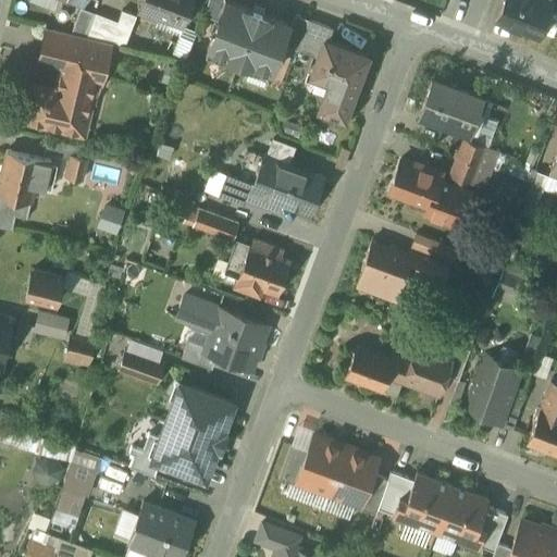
[(192,0),(140,0),(137,11),(158,19),(159,16),(183,25),(192,0)]
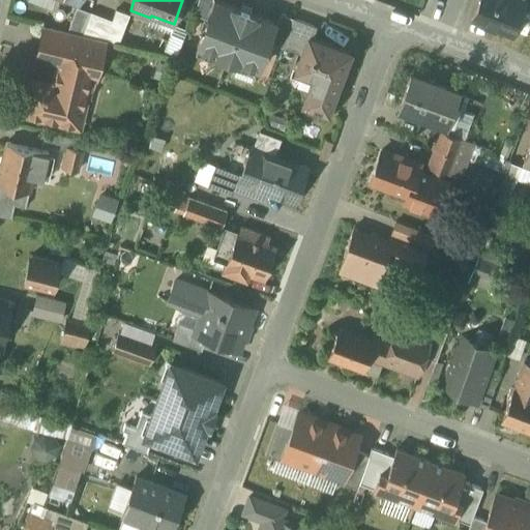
[(198,0),(194,13),(207,19),(213,0),(198,0)]
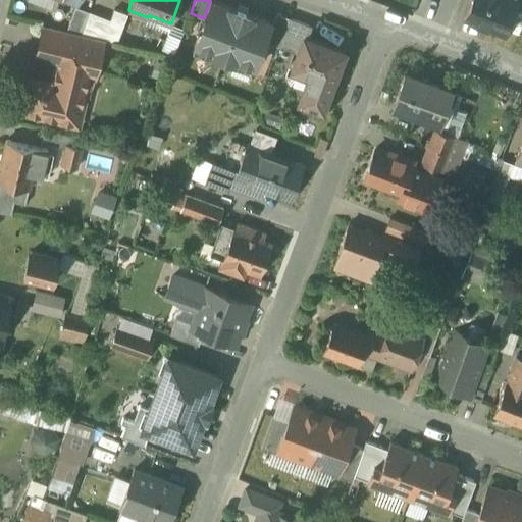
[(246,13),(238,9),(237,9),(212,0),(210,0),(204,18),(195,45),(214,52),(213,54),(235,62),(236,60),(255,67),(265,41),(272,22),(247,12),(246,13)]
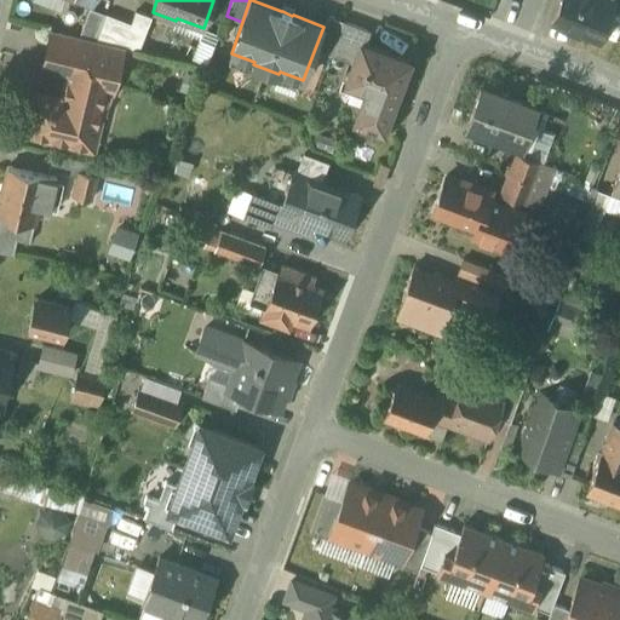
[(613,4),(604,0),(562,0),(554,22),(600,39),(613,4)]
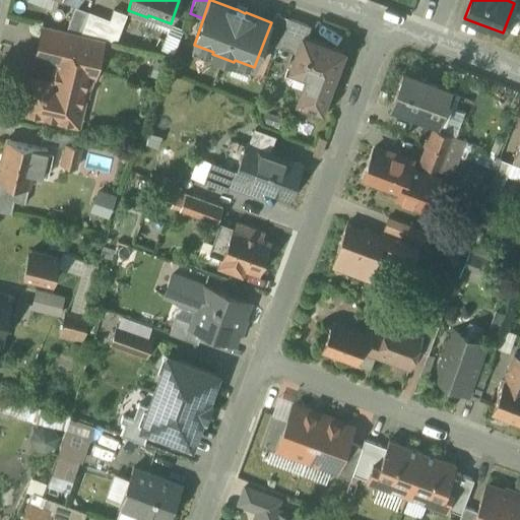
[(89,12),(75,6),(67,28),(81,34),(89,12)]
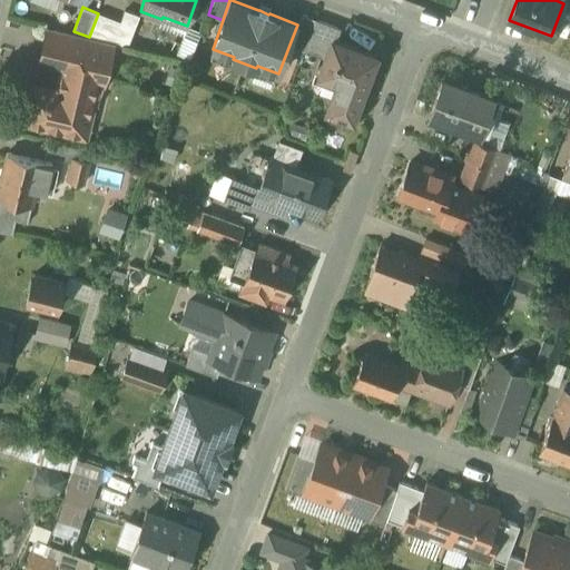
[(302,15),(298,25),(297,25),(290,45),(304,50),(316,19),(302,15)]
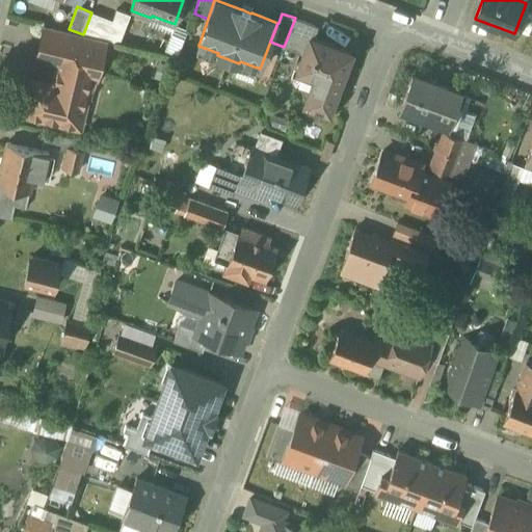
[(320,27),(295,18),(284,47),(303,55),(311,36),(316,38),(320,27)]
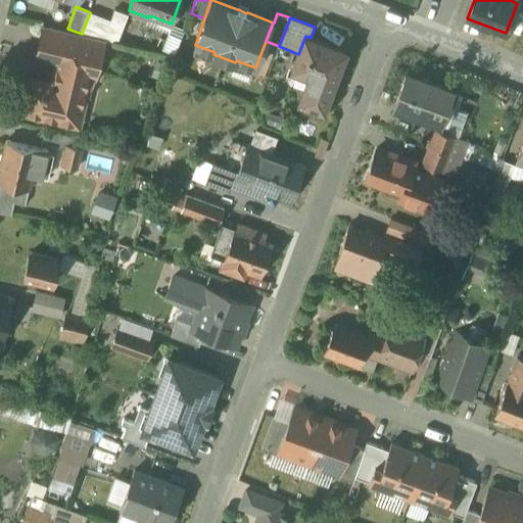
[(67,31),(44,26),(37,57),(58,62),(60,63),(67,31)]
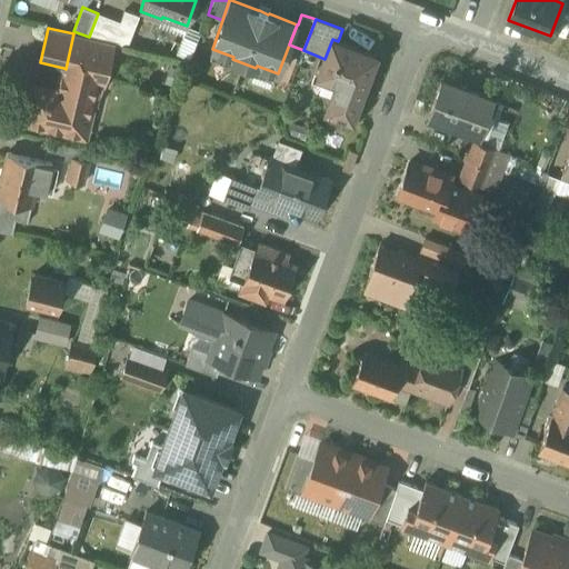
[(89,37),(73,33),(66,69),(63,68),(58,91),(35,86),(26,120),(65,130),(68,115),(88,119),(98,79),(105,81),(113,43),(89,37)]
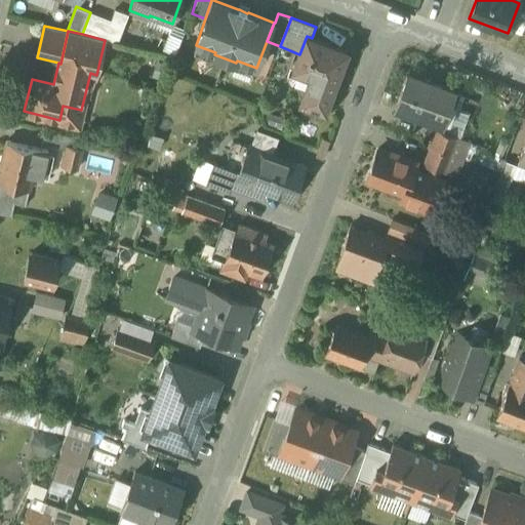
[(312,38),(307,36),(299,54),(295,68),(312,74),(303,101),(324,109),(347,50),(312,38)]
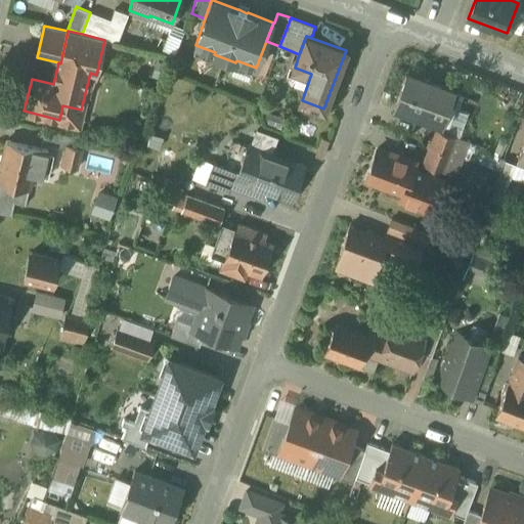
[(445,88),(406,74),(395,104),(434,119),(445,88)]
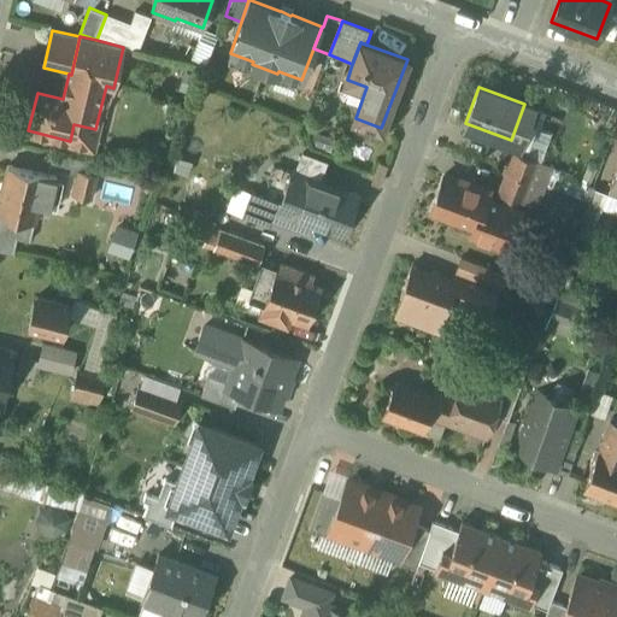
[(82,158),(53,152),(50,168),(77,175),(78,170),(82,158)]
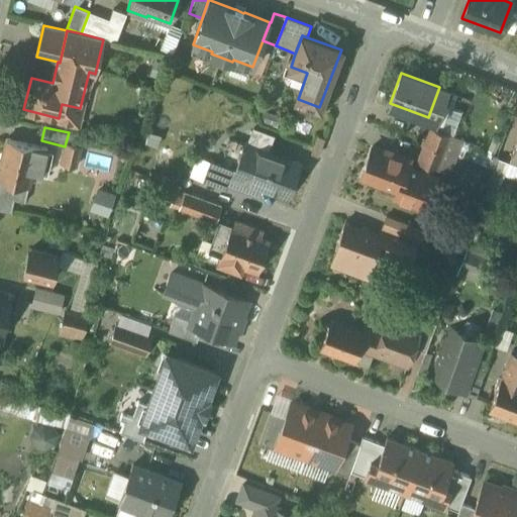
[(450,134),(431,127),(425,143),(443,150),(450,134)]
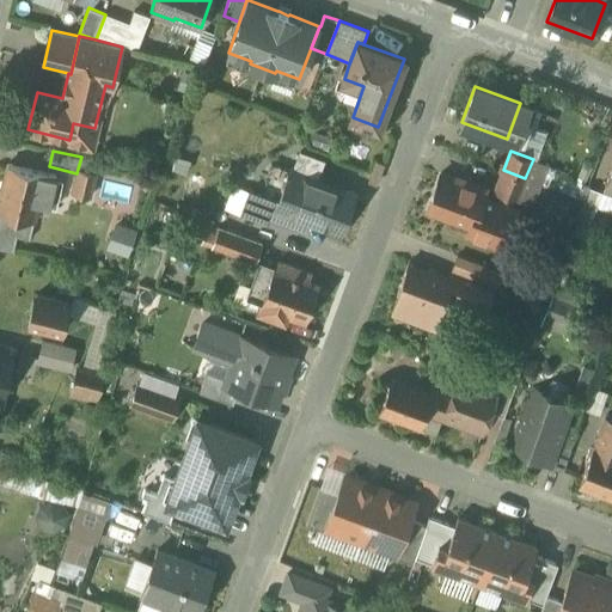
[(99,161),(81,157),(78,169),(96,173),(99,161)]
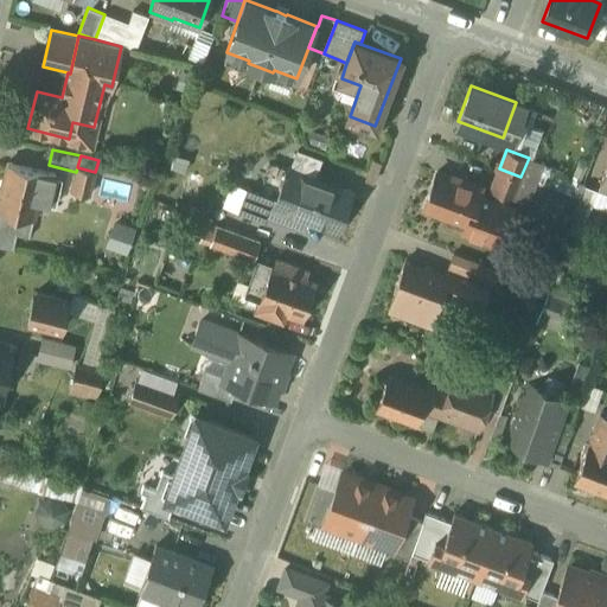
[(542,164),(529,158),(521,177),(535,183),(542,164)]
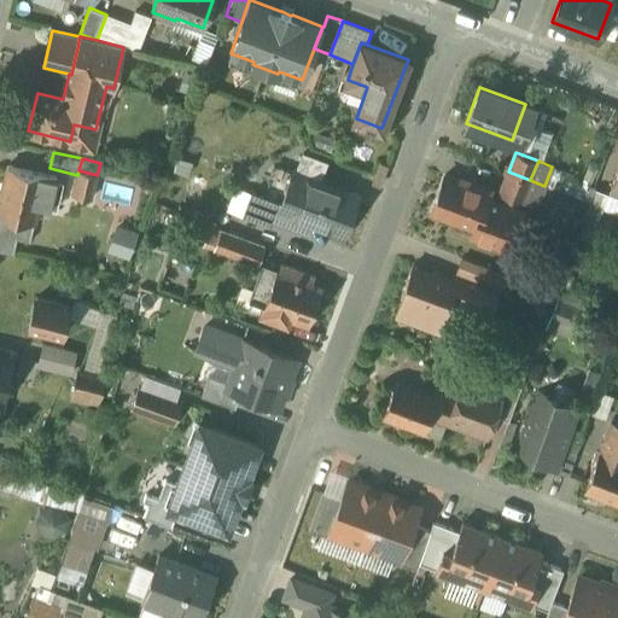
[(57,178),(7,165),(0,197),(0,214),(35,222),(39,205),(50,209),(57,178)]
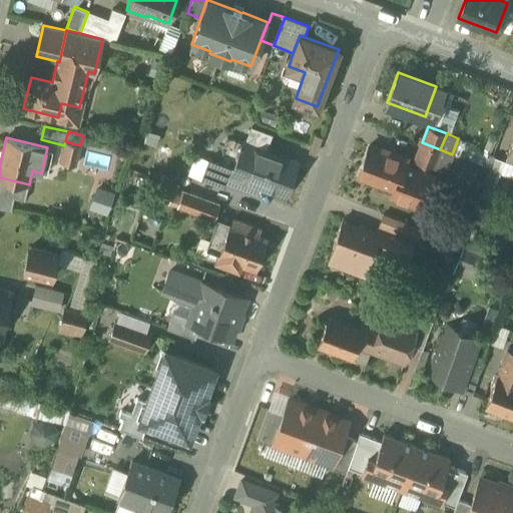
[(80,145),(65,141),(64,145),(60,160),(76,164),(80,145)]
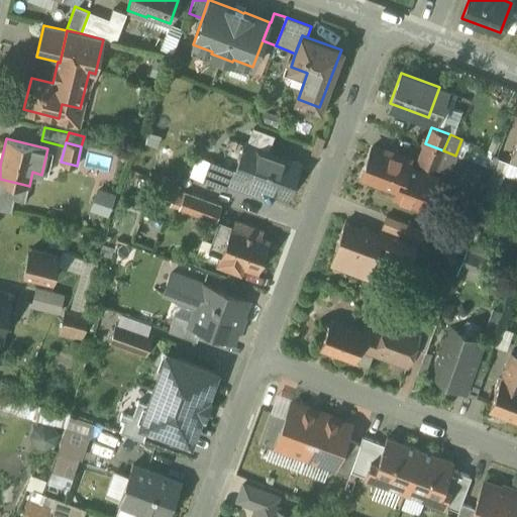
[(299,164),(245,143),(235,170),(230,183),(230,184),(256,193),(260,185),(287,195),(299,164)]
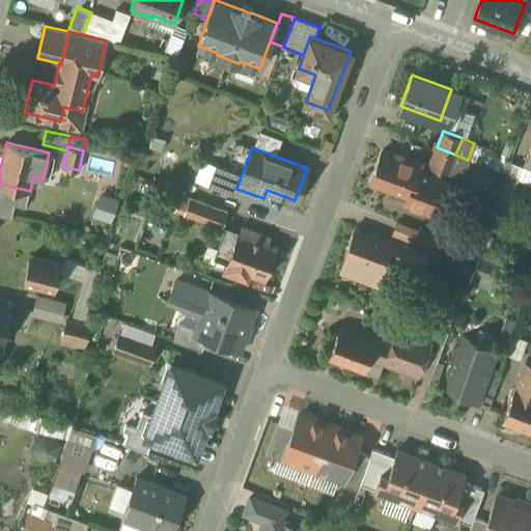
[(455,155),(437,147),(429,166),(449,174),(455,155)]
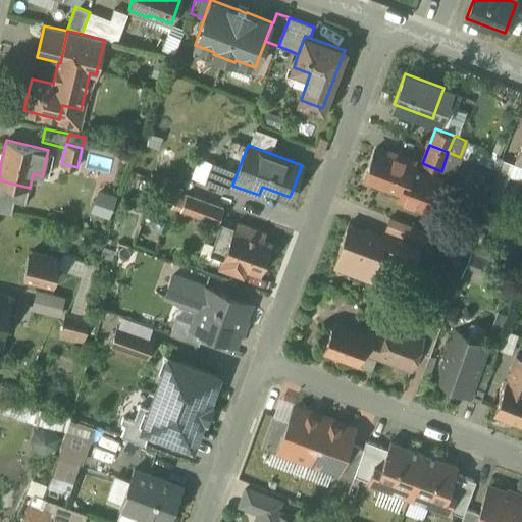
[(415,160),(389,151),(389,153),(376,148),(365,179),(401,193),(399,198),(420,206),(424,195),(433,198),(441,179),(412,168),(415,160)]
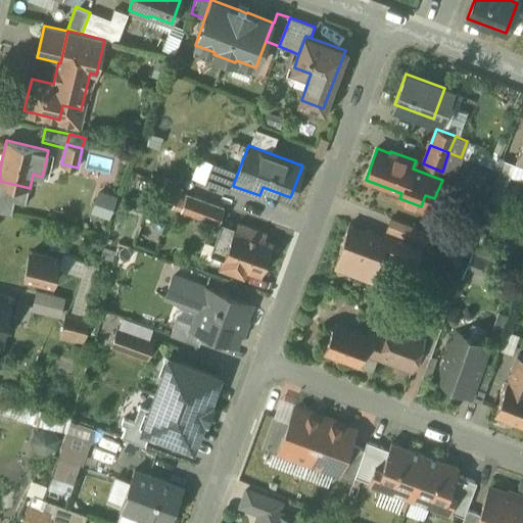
[(461,157),(448,152),(442,172),(454,176),(461,157)]
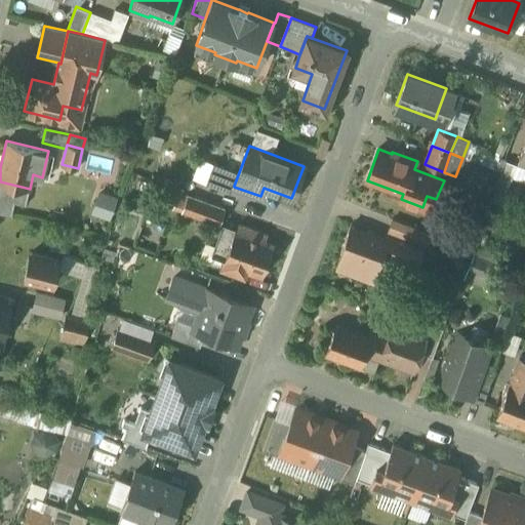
[(506,161),(494,192),(507,196),(518,165),(506,161)]
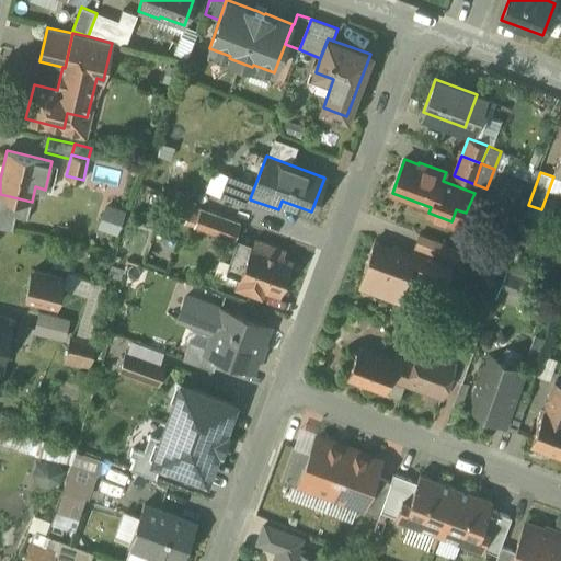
[(255,184),(228,174),(220,195),(248,206),(250,199),(250,198),(255,184)]
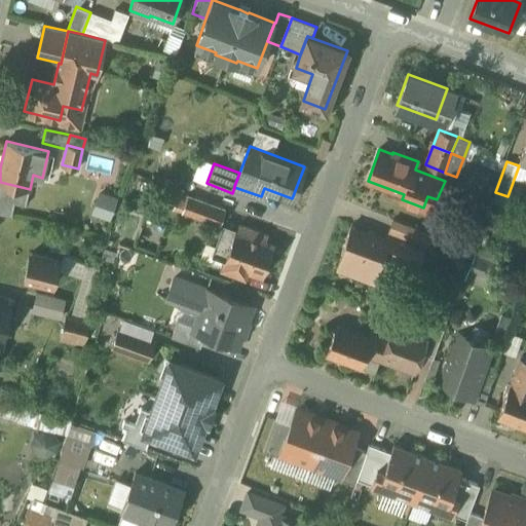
[(224,208),(190,194),(183,213),(224,228),(224,227),(218,225),(224,208)]
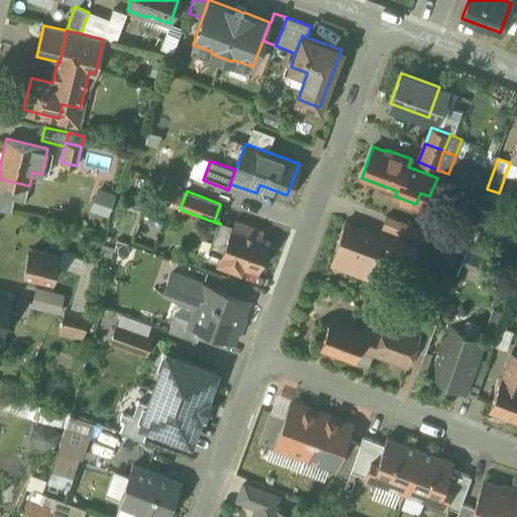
[(408,224),(386,216),(382,227),(404,235),(408,224)]
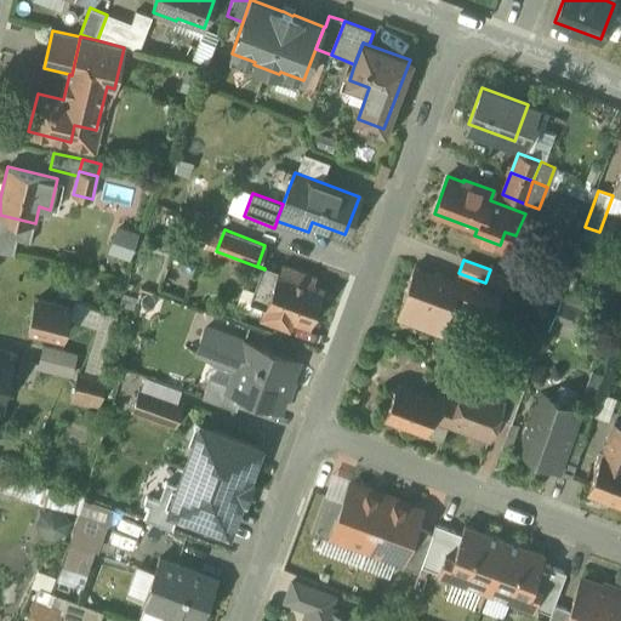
[(280,273),(265,267),(265,268),(265,269),(249,309),(263,314),(262,317),(290,326),(292,319),(311,325),(324,289),(313,285),(315,277),(283,265),(280,273)]
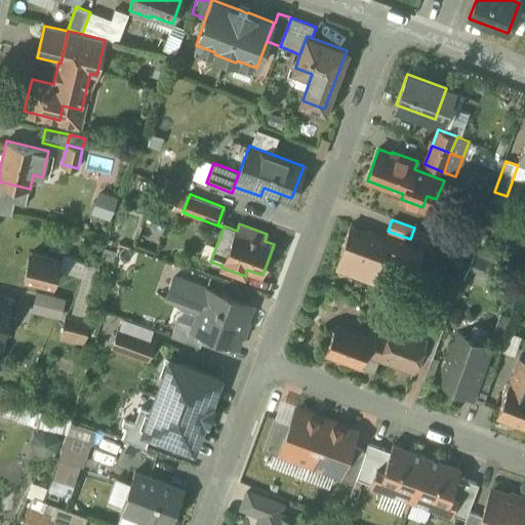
[(372,276),(373,276),(391,282),(400,259),(416,266),(423,249),(386,235),(385,238),(351,226),(340,254),(359,260),(356,270),(372,276)]
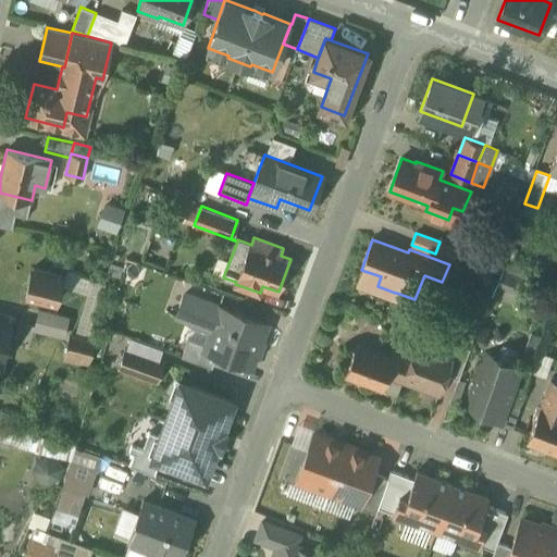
[(62,275),(34,269),(27,296),(56,302),(62,275)]
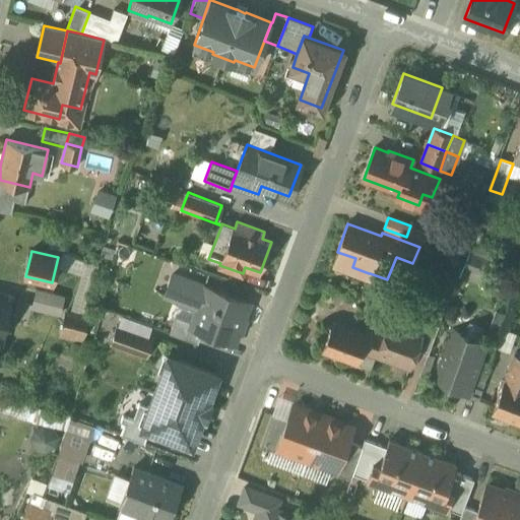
[(492,260),(469,252),(463,268),(486,276),(492,260)]
